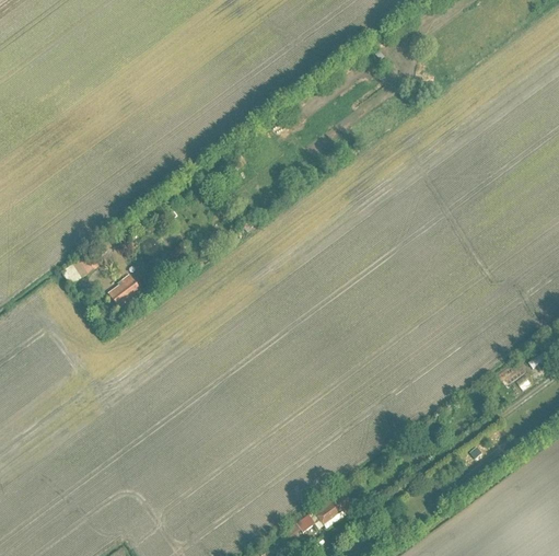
[(235,165),(234,164),(231,159),(226,161),(232,169),(235,165)]
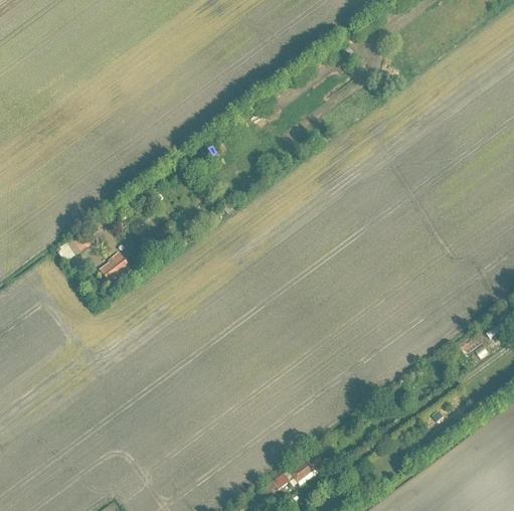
[(218,155),(225,150),(221,146),(215,151),(216,152),(218,155)]
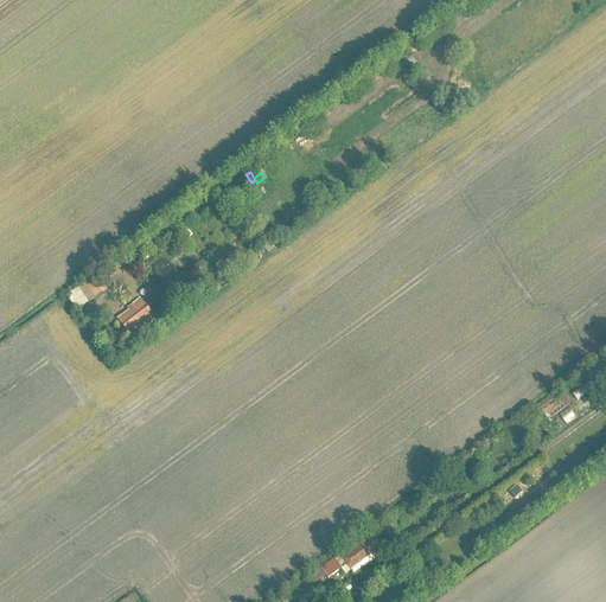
[(192,232),(187,225),(183,229),(189,235),(192,232)]
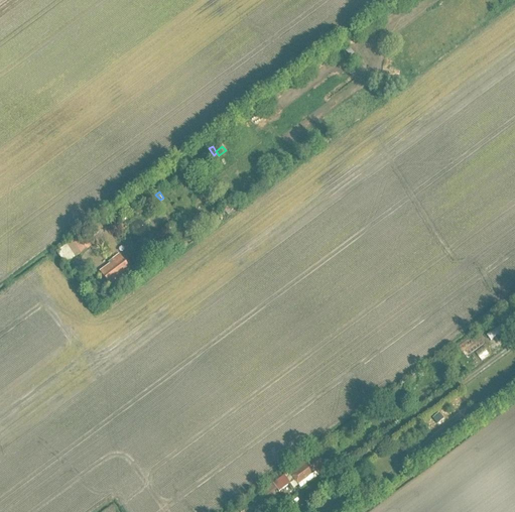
[(82,251),(92,244),(85,234),(75,240),(74,239),(57,250),(66,262),(82,252),(82,251)]
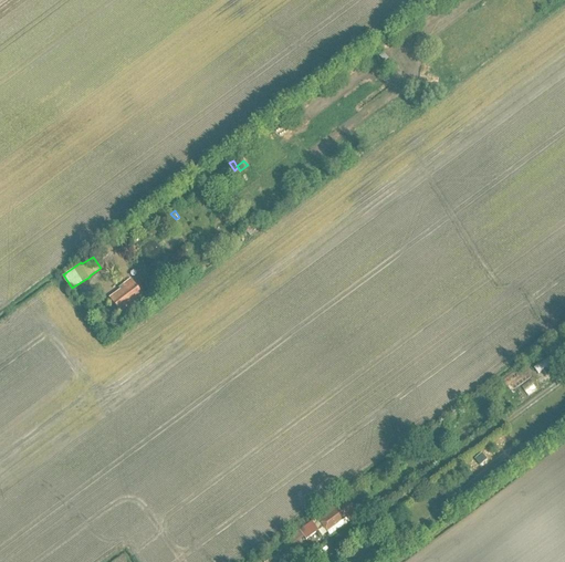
[(124,277),(118,269),(112,273),(117,282),(124,277)]
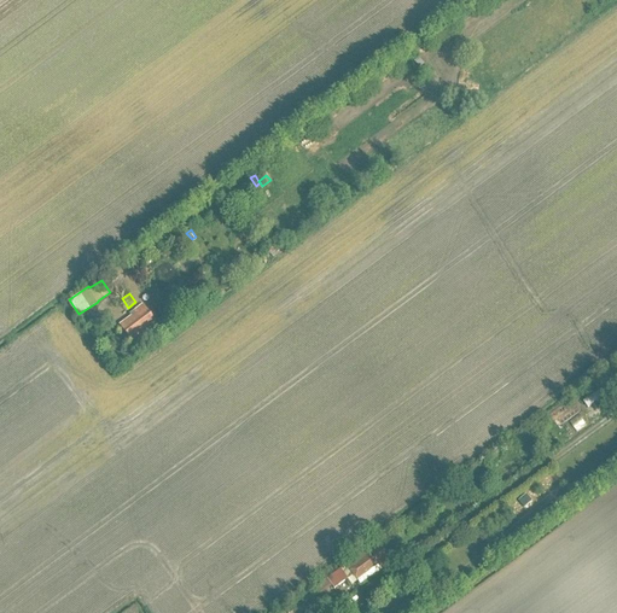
[(144,302),(131,311),(132,314),(126,319),(126,320),(121,323),(133,340),(158,321),(144,302)]
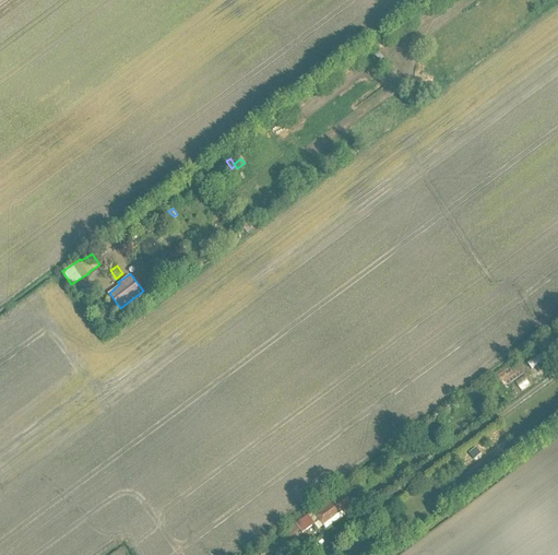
[(144,293),(121,310),(127,317),(150,299),(149,299),(153,295),(151,292),(146,295),(144,293)]
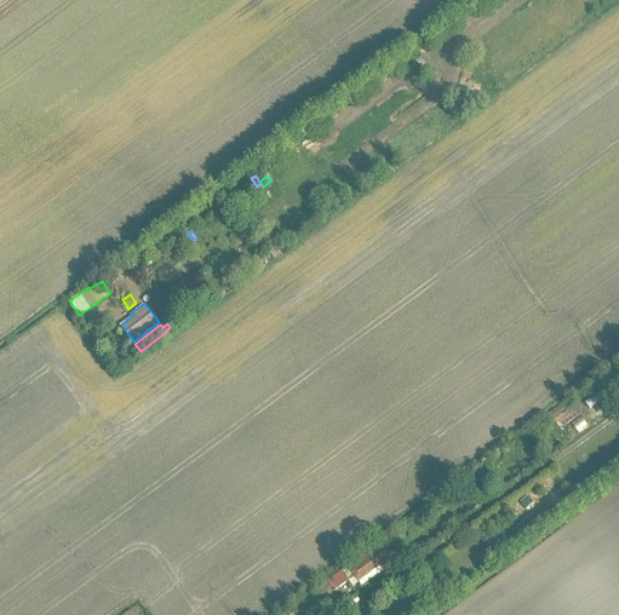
[(600,388),(583,400),(588,406),(605,395),(600,388)]
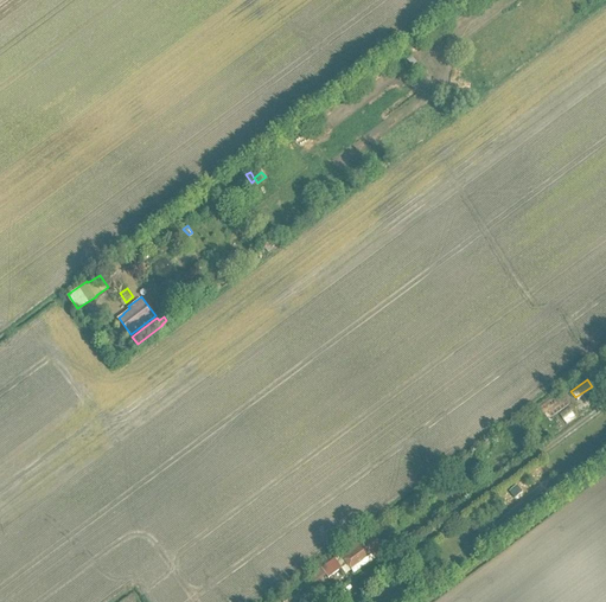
[(383,550),(370,532),(321,567),(329,576),(348,562),(355,570),(383,550)]
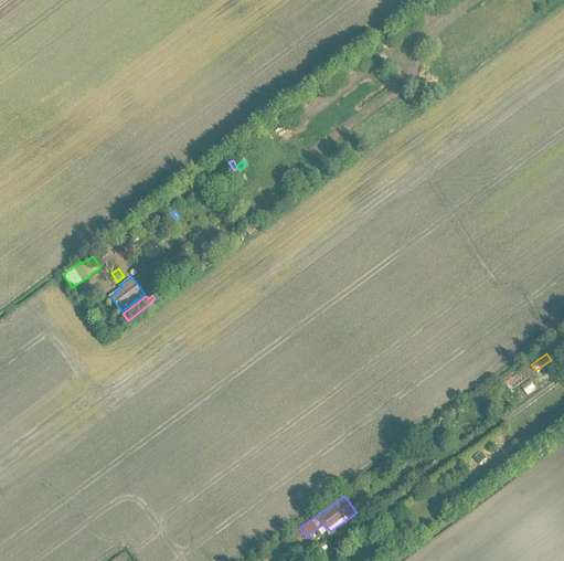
[(304,535),(299,527),(288,535),(293,542),(304,535)]
